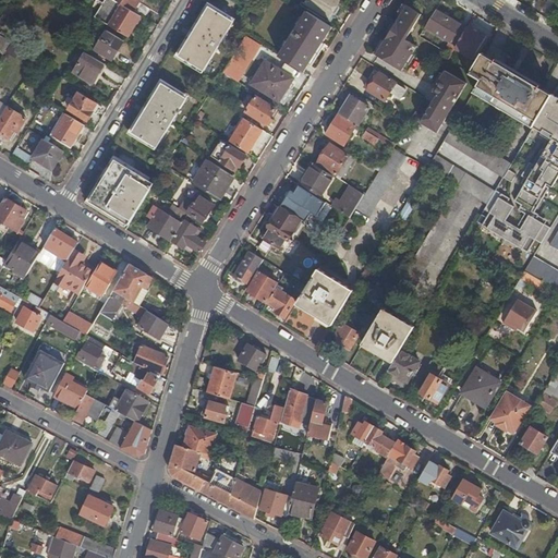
[(128,37),(141,16),(113,0),(107,0),(97,19),(128,37)]
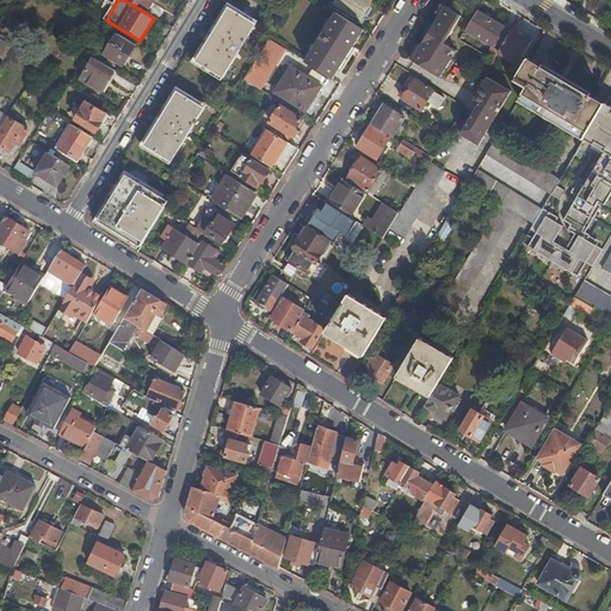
[(152,2),(153,0),(124,0),(154,18),(159,20),(165,11),(152,2)]
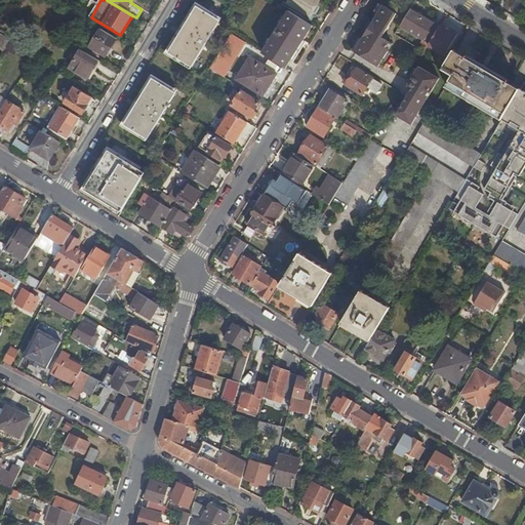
[(308,15),(318,0),(290,0),(288,3),(308,15)]
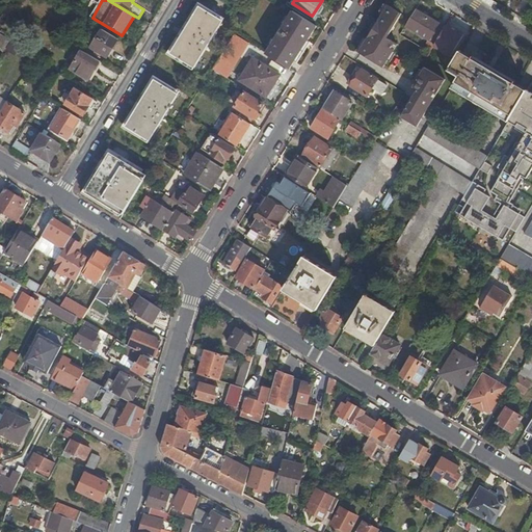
[(388,4),(378,21),(392,29),(401,12),(388,4)]
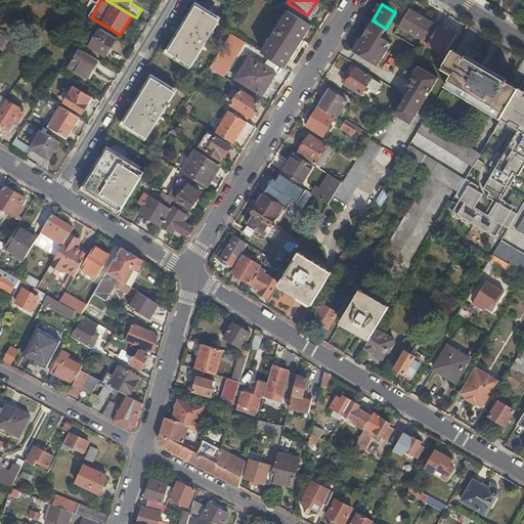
[(185,62),(214,16),(198,6),(169,52),(185,62)]
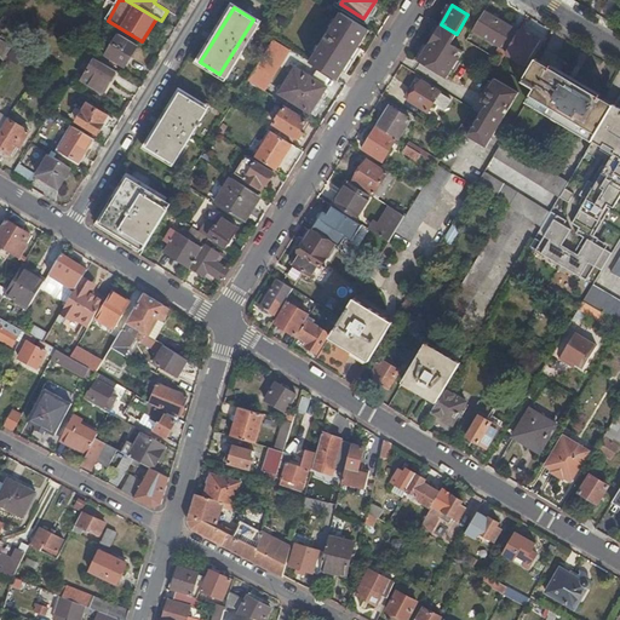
[(507,51),(520,30),(497,17),(486,11),(484,10),(474,29),(507,51)]
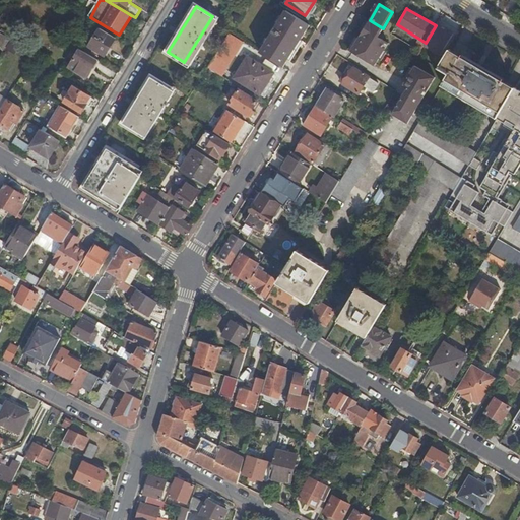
[(284,68),(310,25),(286,11),(260,53),(284,68)]
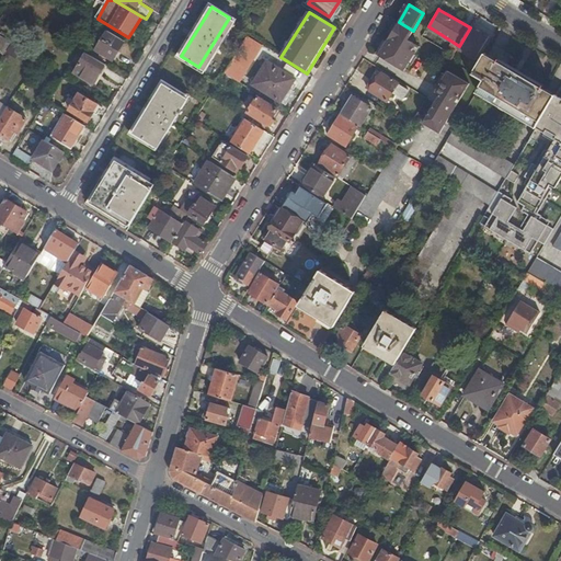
[(236,22),(229,18),(198,67),(206,71),(236,22)]
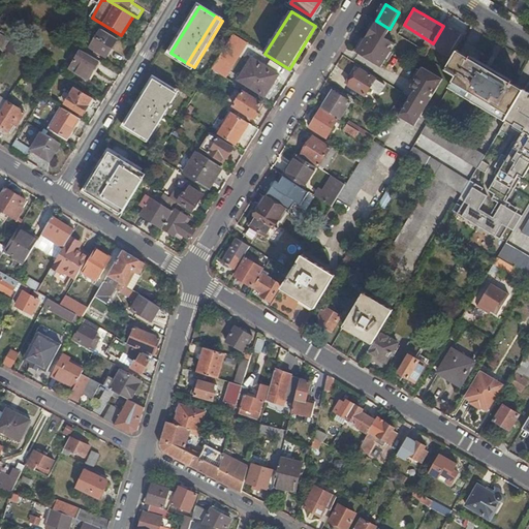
[(390,29),(376,21),(358,53),(381,67),(395,43),(384,37),(390,29)]
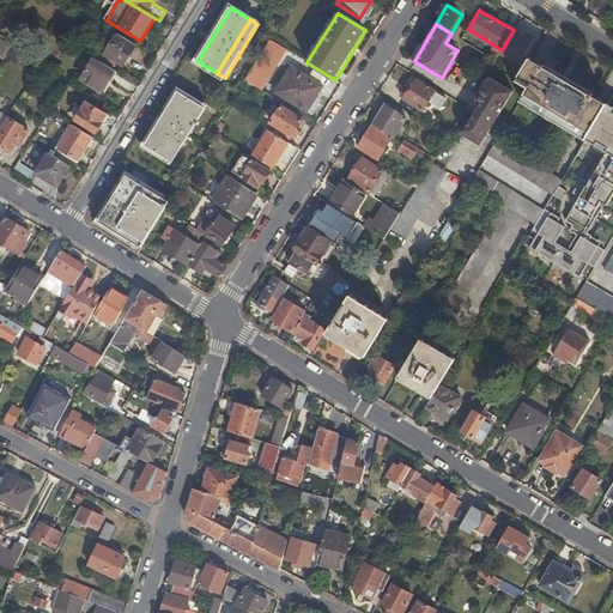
[(523,36),(514,30),(502,50),(521,64),(534,40),(526,34),(523,36)]
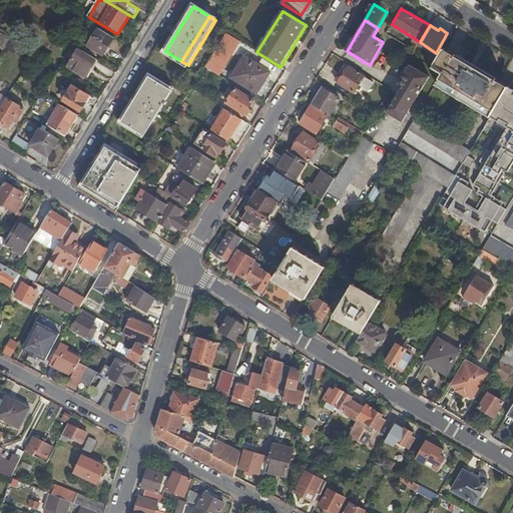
[(102,56),(113,38),(98,28),(87,46),(102,56)]
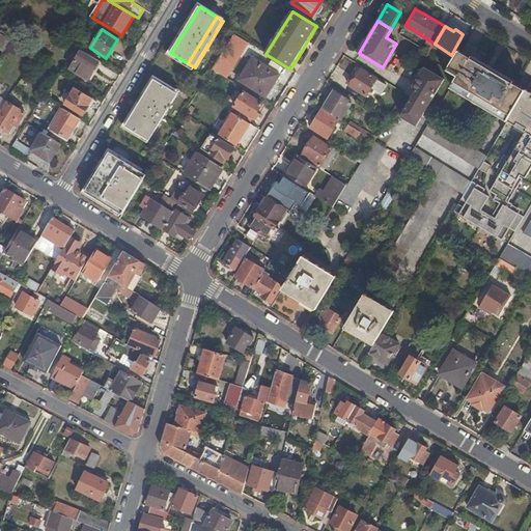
[(0,46),(4,51),(11,40),(0,33),(0,46)]
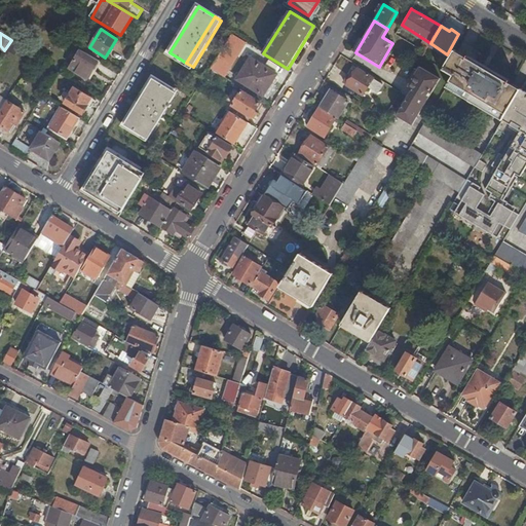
[(210,69),(234,84),(237,80),(264,96),(268,99),(275,86),(274,85),(278,78),(275,76),(277,74),(251,58),(240,51),(246,42),(231,33),(210,69)]
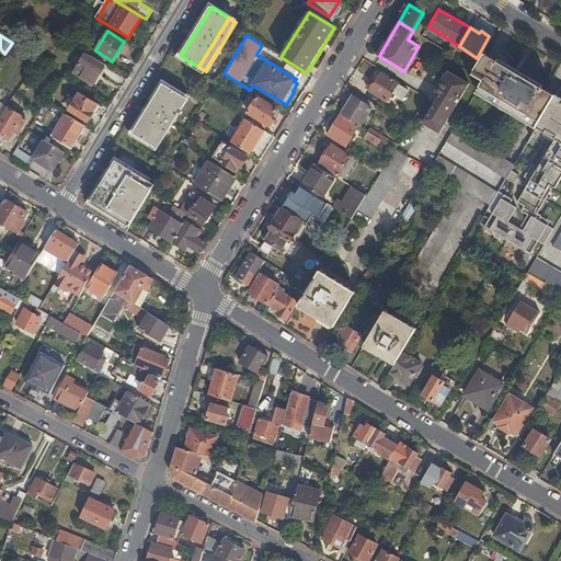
[(16,57),(22,49),(14,44),(9,52),(16,57)]
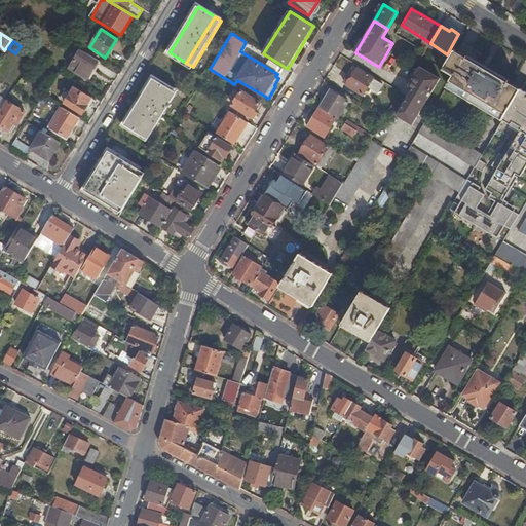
[(240,51),(251,58),(256,49),(246,42),(240,51)]
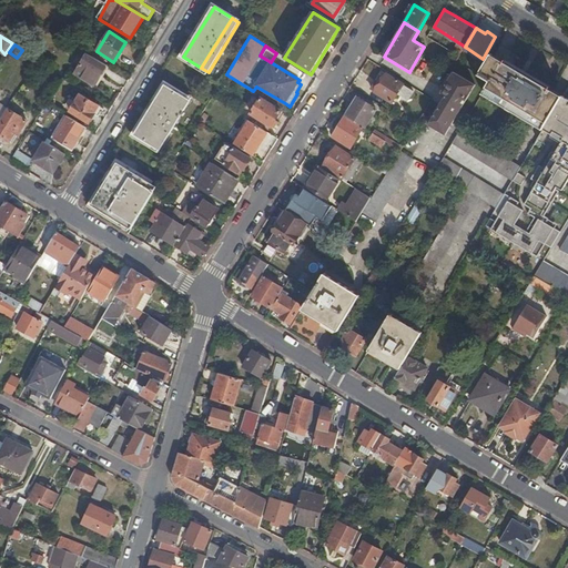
[(94,87),(108,67),(88,53),(75,74),(94,87)]
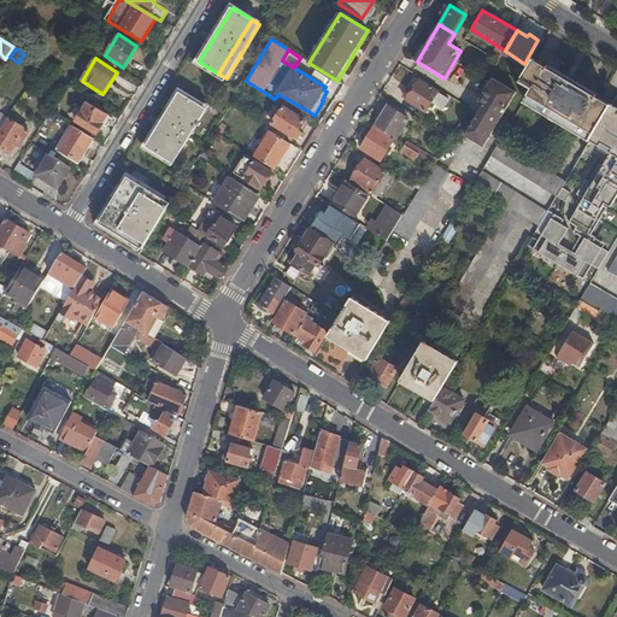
[(534,59),(521,81),(533,88),(526,99),(577,130),(592,137),(611,105),(576,84),(534,59)]
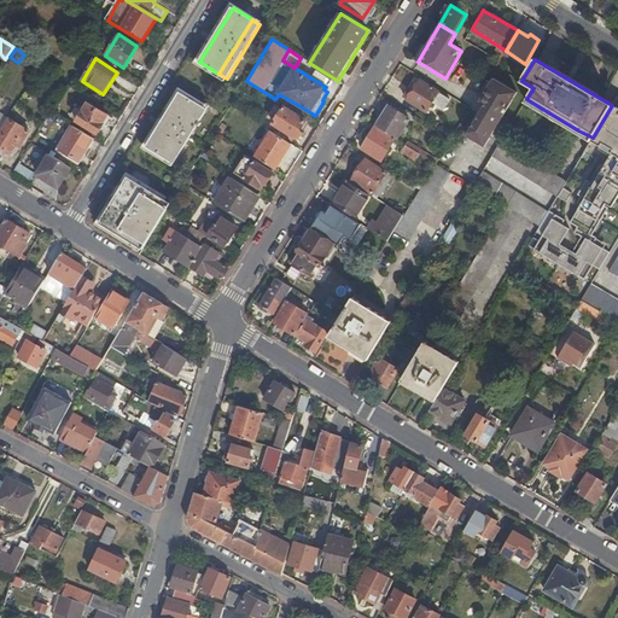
[(518,92),(494,77),(479,101),(485,104),(466,136),(485,147),(518,92)]
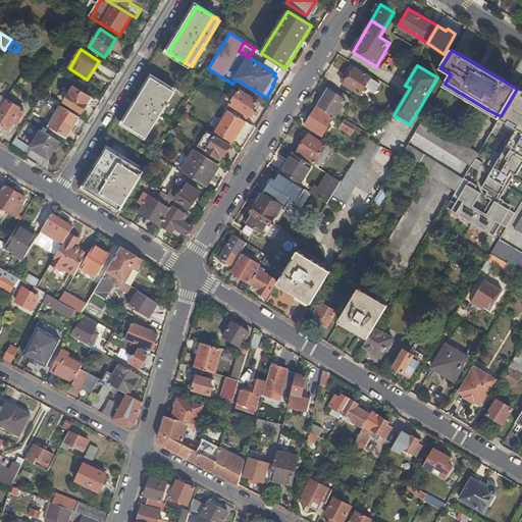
[(380,85),(355,68),(345,85),(361,95),(365,88),(374,93),(380,85)]
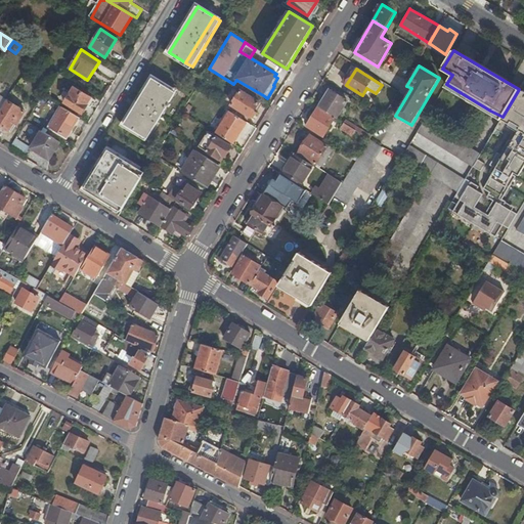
[(125,124),(141,134),(169,89),(153,79),(125,124)]
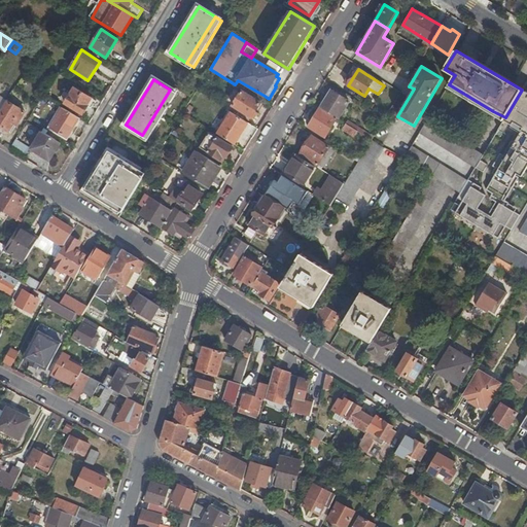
[(82,114),(92,100),(74,89),(65,104),(82,114)]
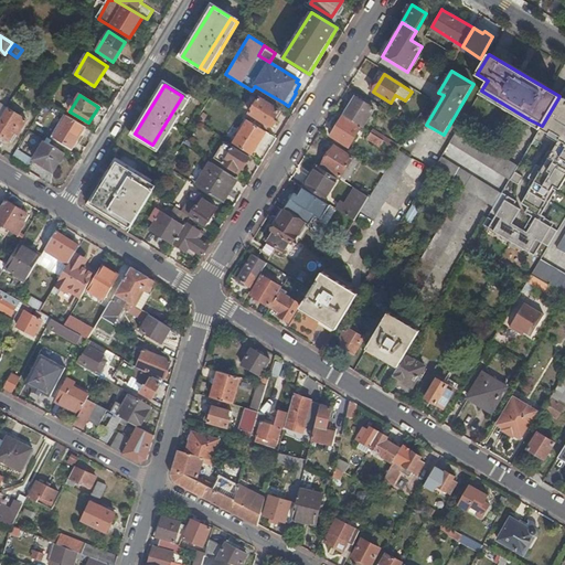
[(182,96),(152,145),(160,149),(190,100),(182,96)]
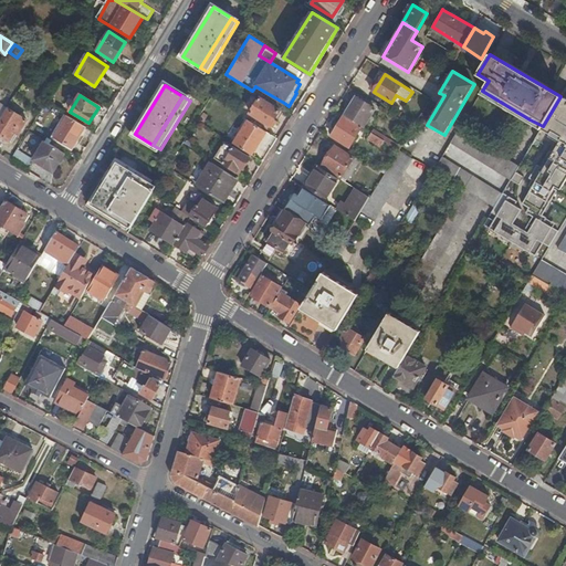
[(565,100),(561,96),(543,126),(535,140),(544,146),(545,144),(555,149),(543,170),(536,166),(528,179),(532,181),(527,187),(531,189),(522,205),(528,209),(525,213),(533,218),(524,231),(513,224),(522,211),(515,207),(516,203),(502,195),(502,196),(498,202),(494,208),(491,213),(496,217),(489,230),(536,257),(544,244),(548,248),(555,238),(540,227),(542,222),(537,220),(553,195),(549,194),(553,188),(558,191),(565,178),(565,100)]
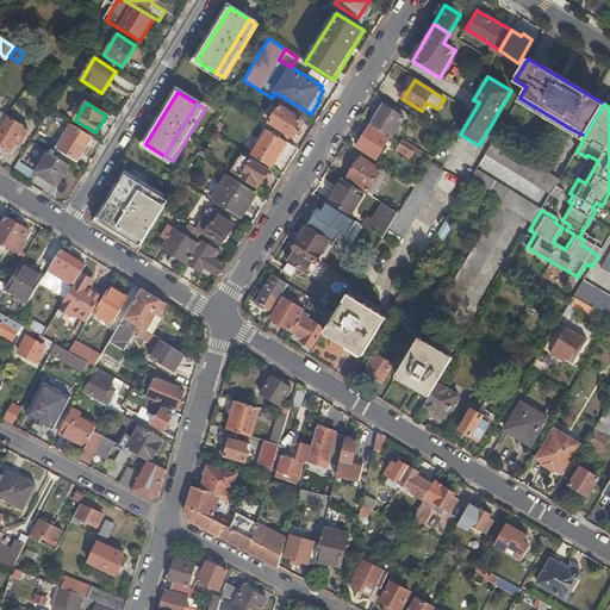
[(390,137),(391,138),(404,118),(383,105),(371,125),(390,137)]
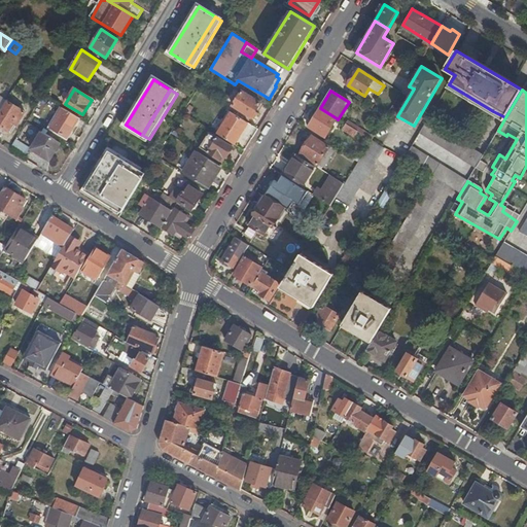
[(252,117),(260,103),(242,92),(233,105),(252,117)]
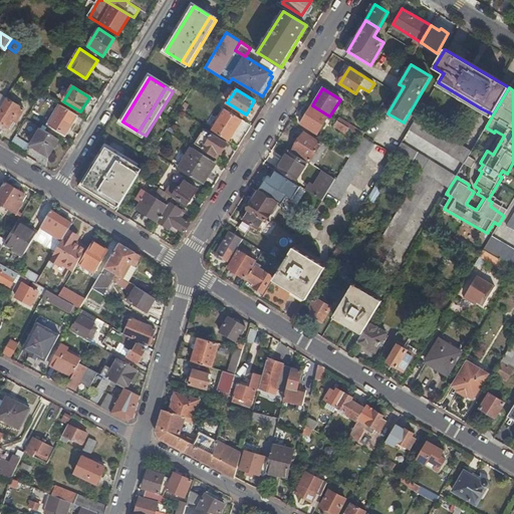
[(6,98),(0,107),(0,122),(8,127),(13,120),(14,116),(18,118),(23,109),(6,98)]
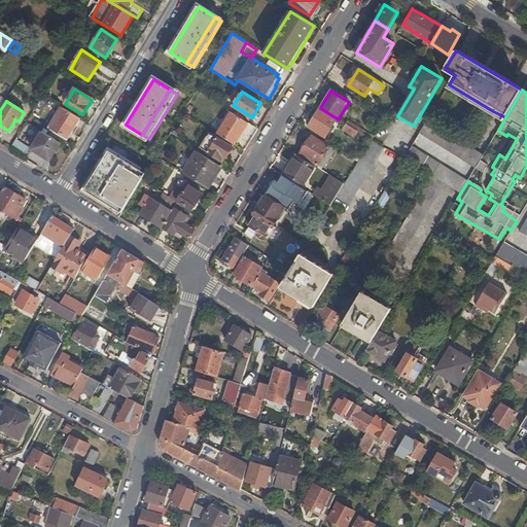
[(67,138),(79,118),(63,108),(50,128),(67,138)]
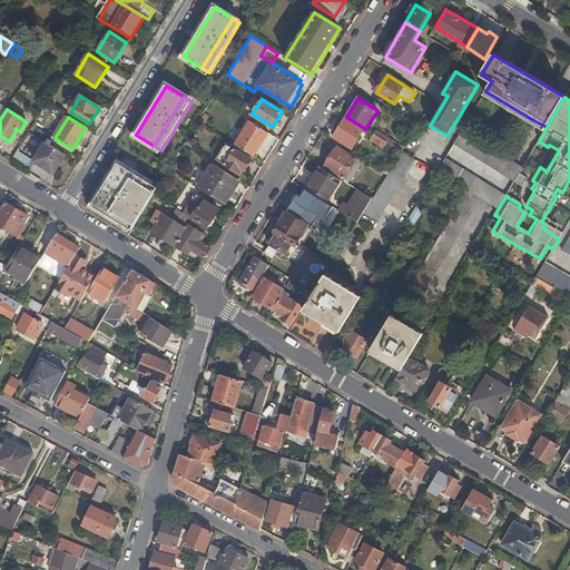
[(364,128),(346,117),(334,137),(352,148),(364,128)]
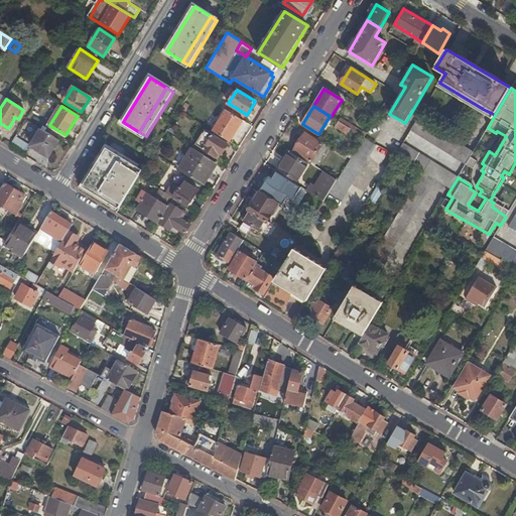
[(213,131),(230,141),(243,120),(227,110),(213,131)]
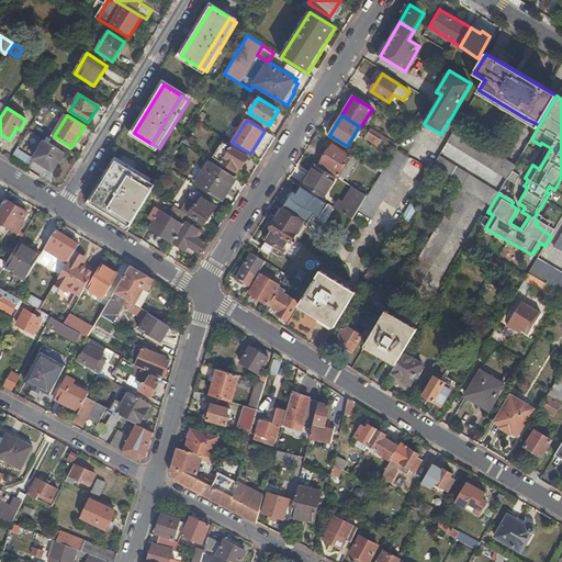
[(396,149),(398,146),(371,128),(369,132),(381,139),(396,149)]
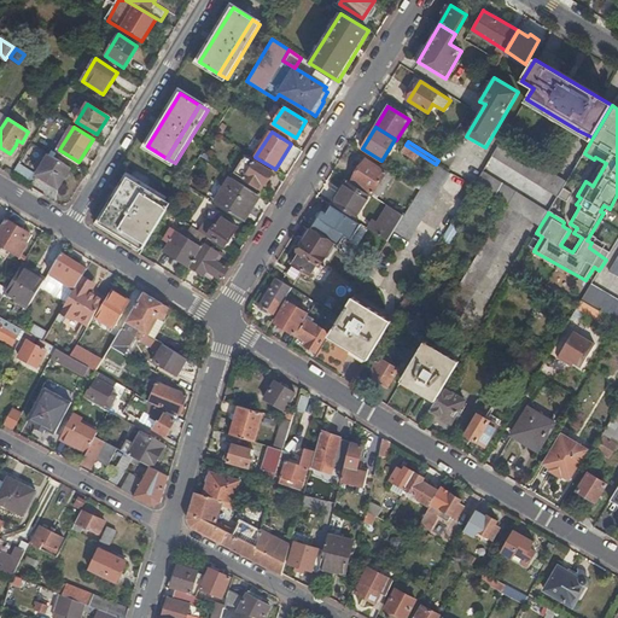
[(548,170),(501,141),(493,157),(507,165),(558,197),(566,182),(548,170)]
